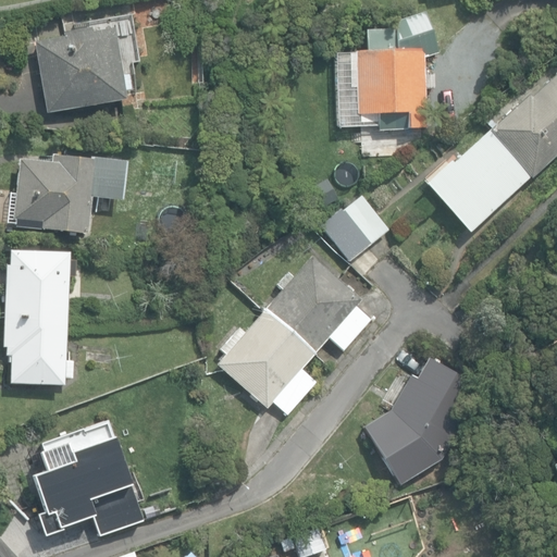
[(376,128),(425,130),(422,60),(436,52),(423,11),(391,23),(390,27),(361,27),(363,52),(355,53),(357,116),(376,115),(376,128)]
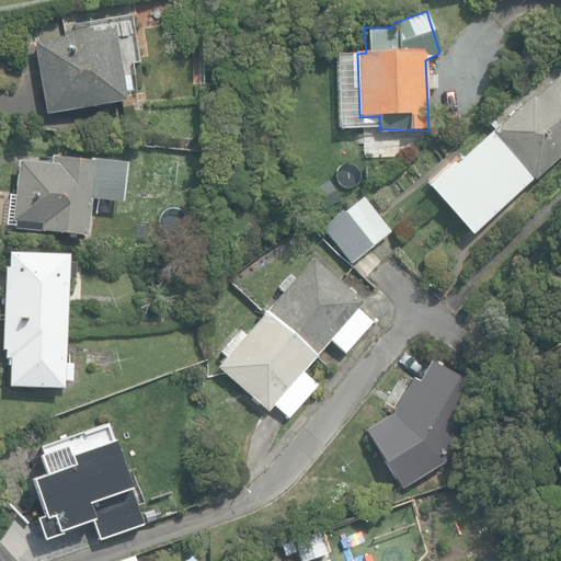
[(33,42),(45,113),(125,100),(124,91),(130,90),(127,73),(121,75),(113,29),(91,32),(90,27),(63,33),(64,36),(33,42)]
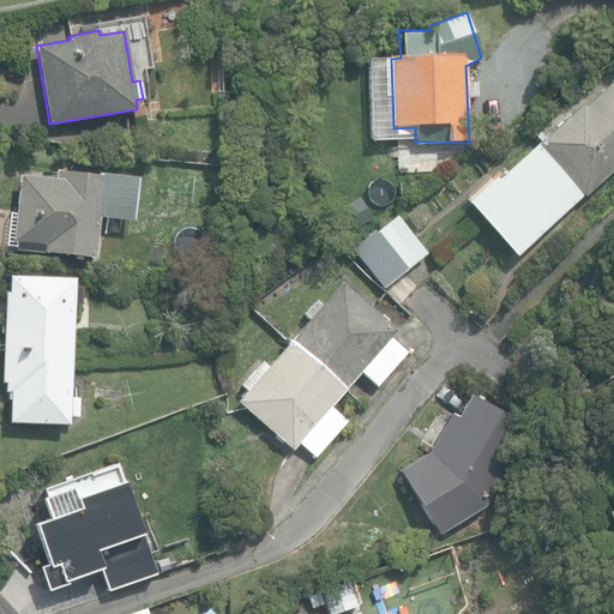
[(464,202),(515,259),(613,170),(613,77),(500,178),(497,173),(464,202)]
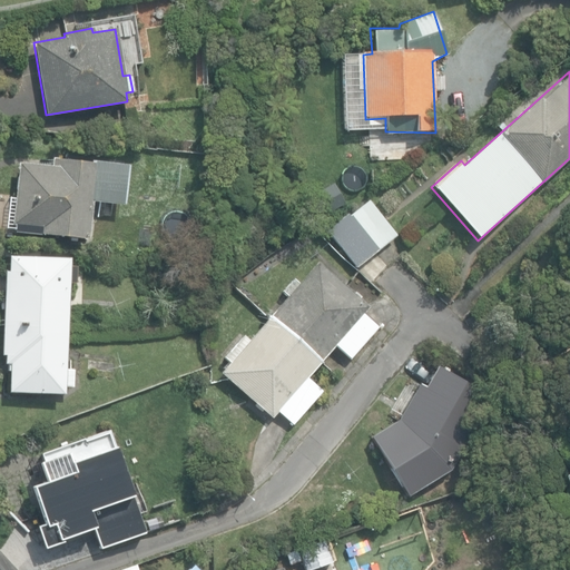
[(76,135),(77,147),(98,147),(98,135),(76,135)]
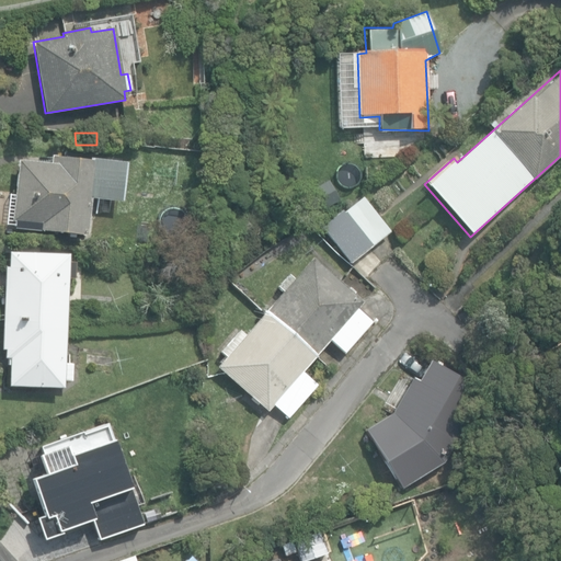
[(32,233),(87,238),(90,201),(121,203),(125,161),(52,153),(50,164),(20,161),(14,221),(33,224),(32,233)]
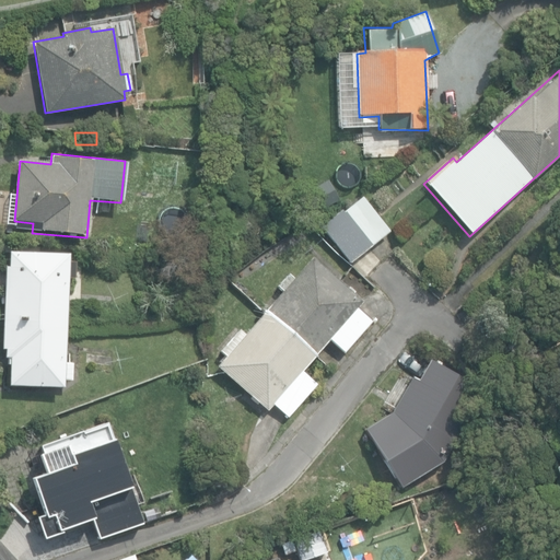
[(343,198),(370,181),(363,171),(337,188),(343,198)]
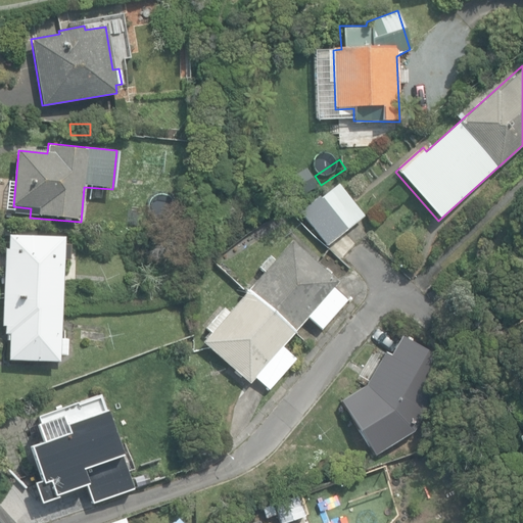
[(301,211),(327,244),(364,216),(338,183),(301,211)]
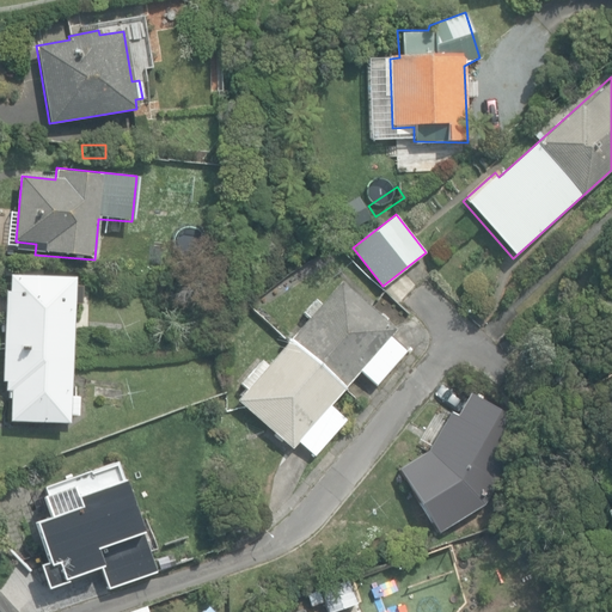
[(2,343),(72,346),(73,304),(79,304),(80,286),(74,285),(74,276),(10,273),(8,289),(5,289),(2,343)]
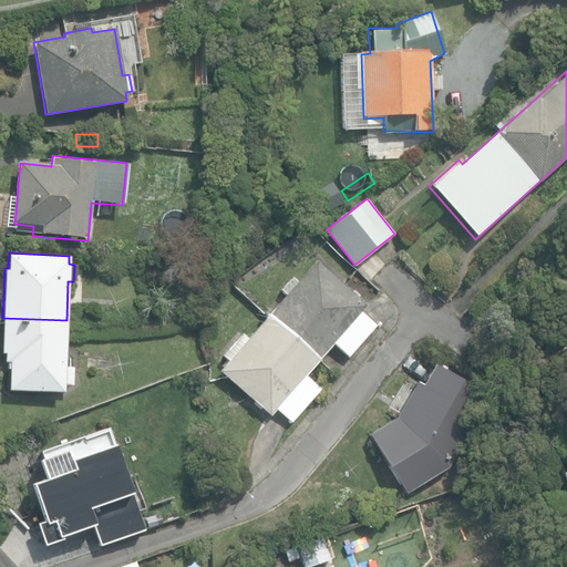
[(367,306),(316,260),(297,281),(291,277),(280,289),(285,295),(267,315),(319,360),(332,344),(348,357),(378,323),(362,310),(367,306)]
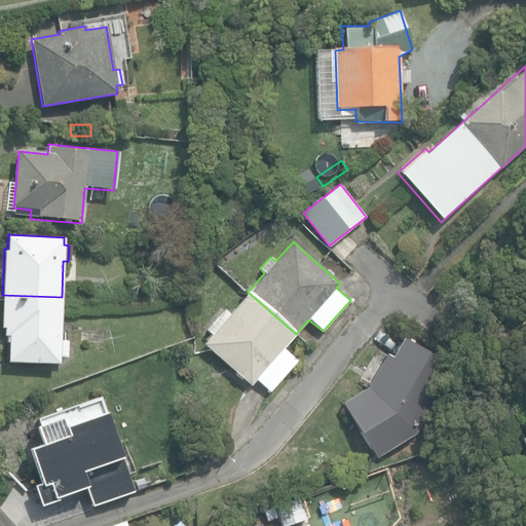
[(296,334),(248,292),(229,313),(224,308),(207,329),(212,334),(202,343),(235,372),(233,374),(240,380),(242,378),(251,385),(255,379),(270,392),(298,361),(284,347),(296,334)]
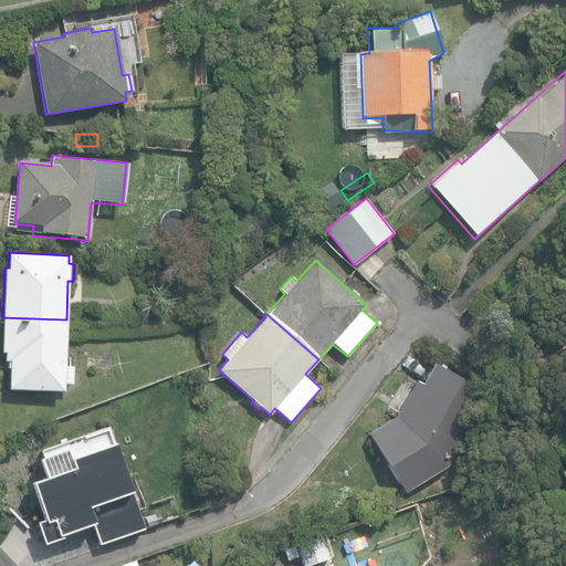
[(64,366),(66,320),(2,317),(1,352),(3,353),(3,360),(9,362),(8,388),(63,390),(63,384),(70,384),(71,367),(64,366)]
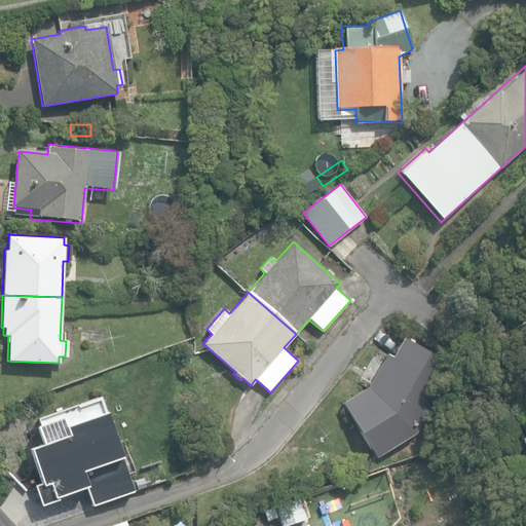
[(339,402),(375,459),(414,435),(451,367),(401,339),(390,357),(385,353),(368,386),(339,402)]
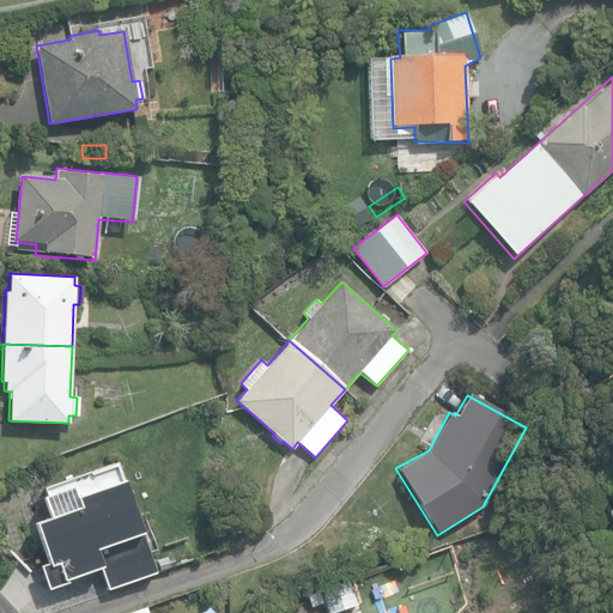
[(155,574),(113,462),(46,487),(48,493),(38,497),(44,513),(30,519),(44,558),(35,562),(46,588),(98,568),(108,592),(155,574)]
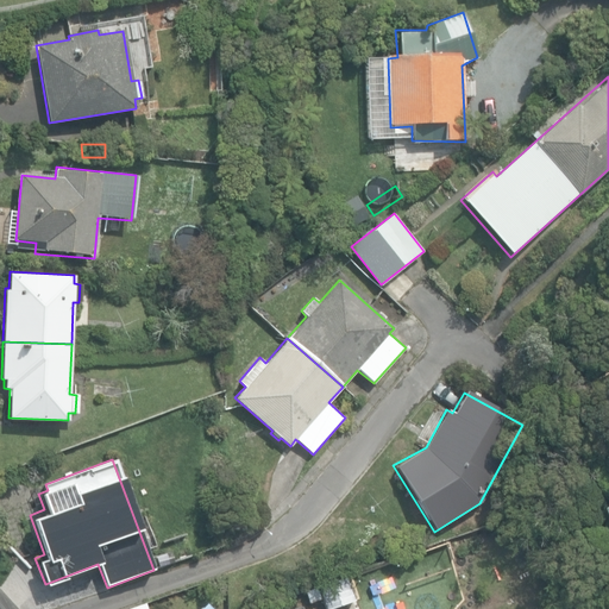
[(318,584),(324,608),(328,608),(355,602),(347,576),(318,584)]
